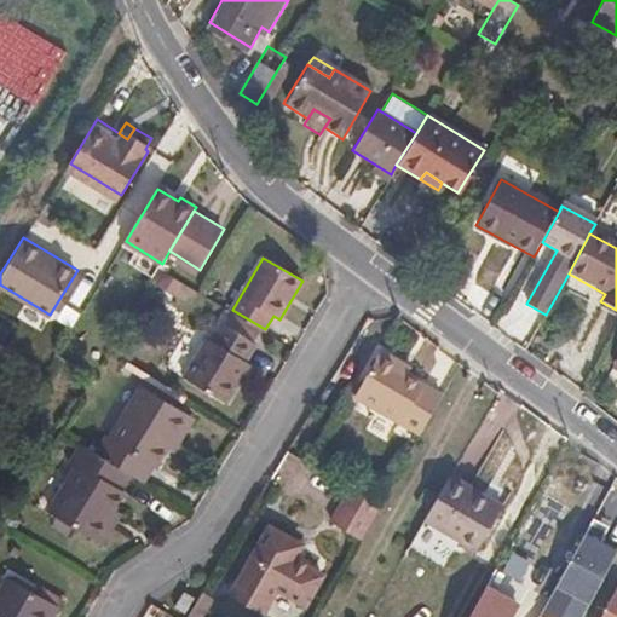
[(251,363),(246,359),(257,341),(224,322),(213,341),(209,340),(188,380),(228,402),(251,363)]
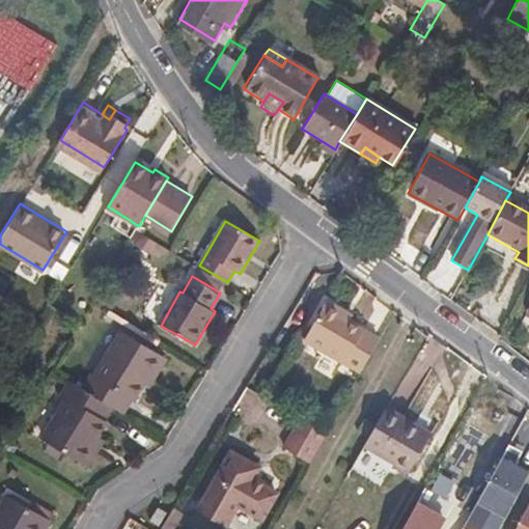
[(338,328),(342,321),(324,310),(301,349),(321,359),(338,328)]
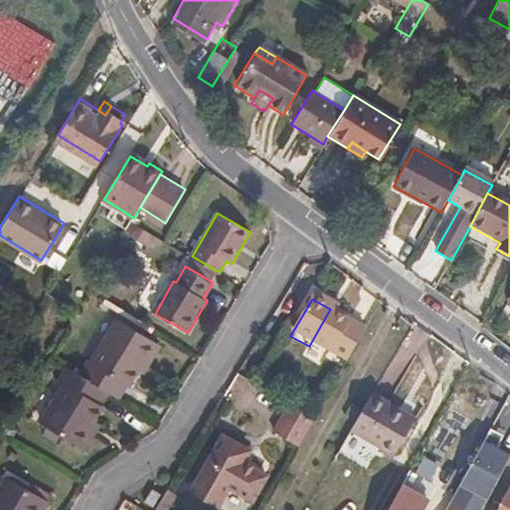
[(332,319),(336,312),(330,309),(326,316),(332,319)]
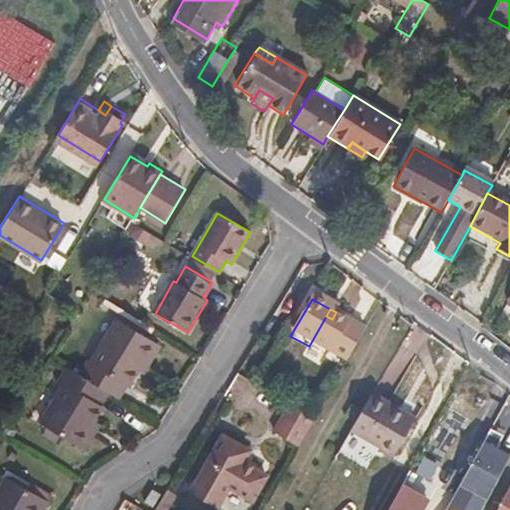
[(343,366),(359,335),(332,319),(326,316),(309,346),(343,366)]
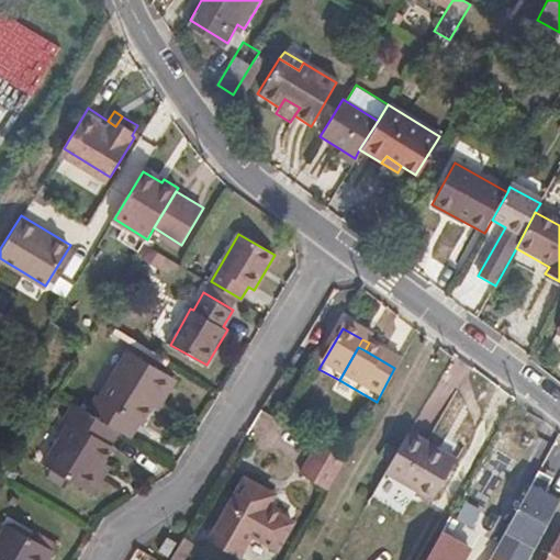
[(171,395),(182,377),(135,349),(107,398),(104,395),(94,412),(123,429),(135,436),(145,418),(148,422),(159,404),(166,392),(171,395)]
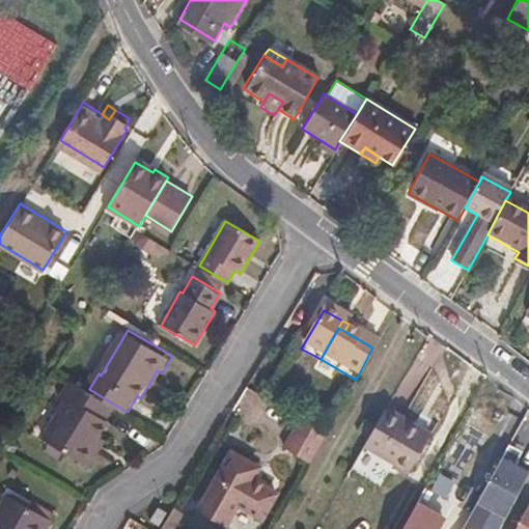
[(155,384),(162,373),(157,370),(150,382),(155,384)]
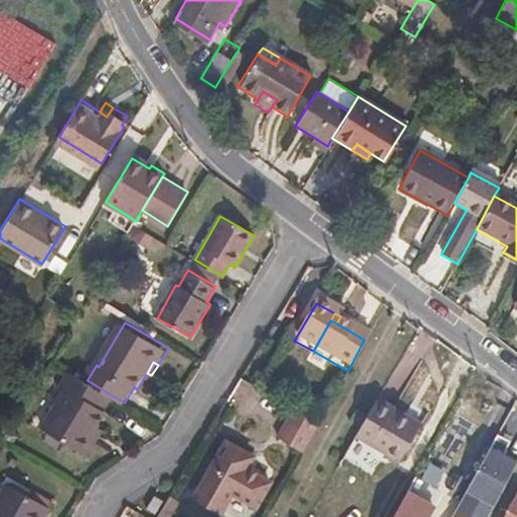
[(105,412),(114,396),(87,380),(73,372),(64,388),(69,391),(47,430),(81,450),(93,456),(101,441),(95,437),(101,427),(108,414),(105,412)]
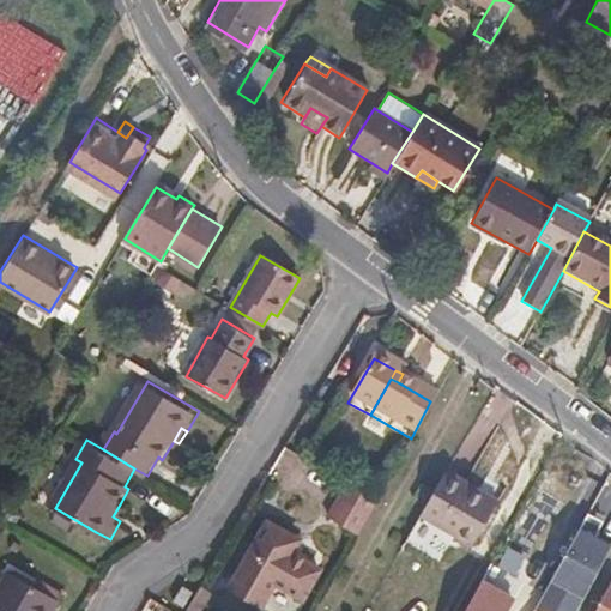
[(479,533),(504,489),(453,459),(428,503),(479,533)]
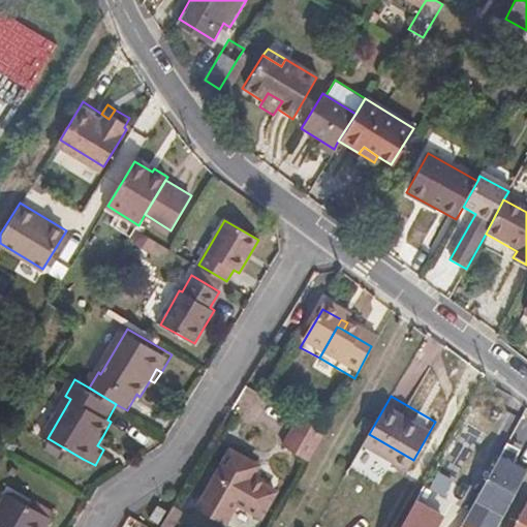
[(323,434),(300,420),(290,435),(315,450),(323,434)]
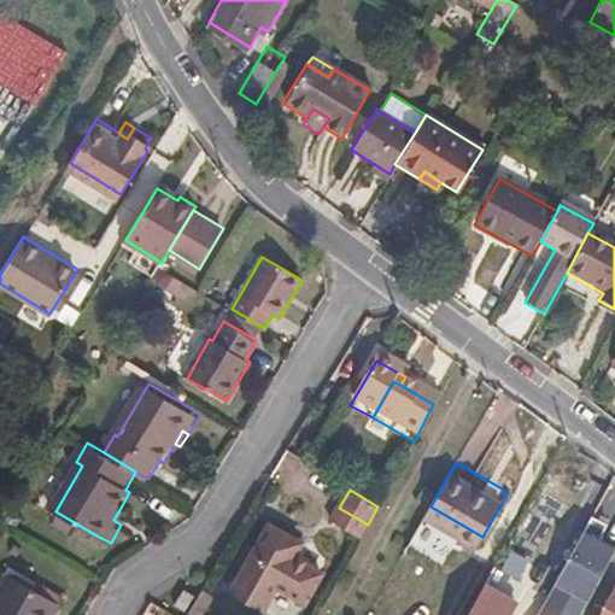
[(121,525),(128,513),(121,508),(113,520),(121,525)]
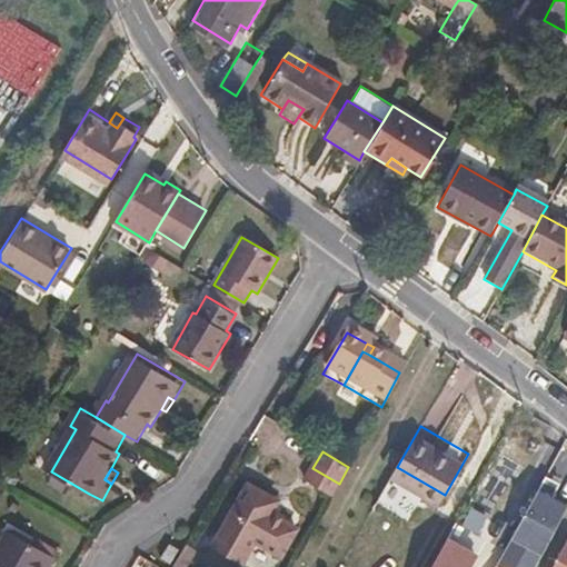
[(336,489),(339,484),(312,468),(306,481),(331,497),(336,489)]
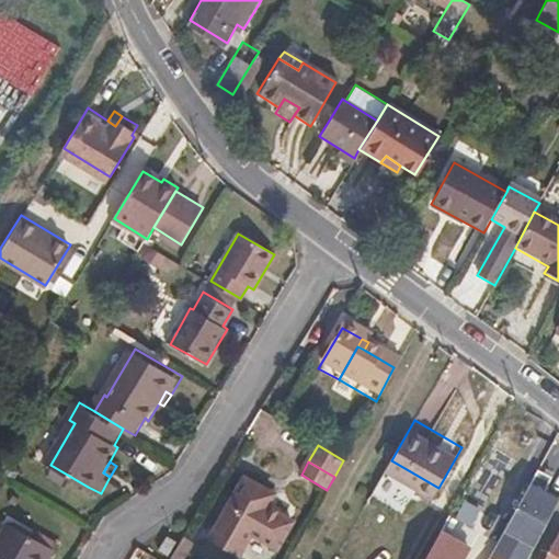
[(538,531),(558,492),(558,482),(532,468),(508,514),(538,531)]
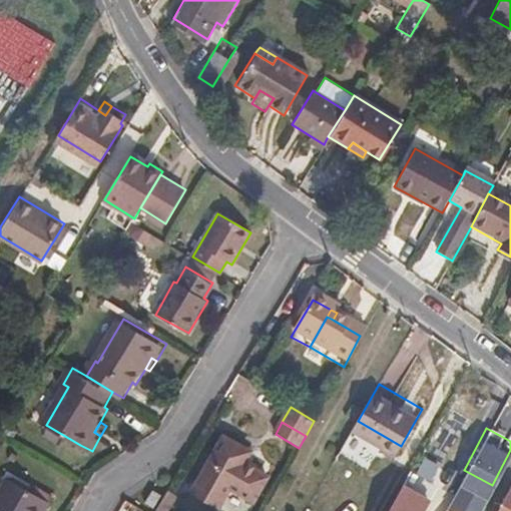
[(234,484),(250,453),(226,438),(212,463),(198,486),(200,487),(224,501),(234,484)]
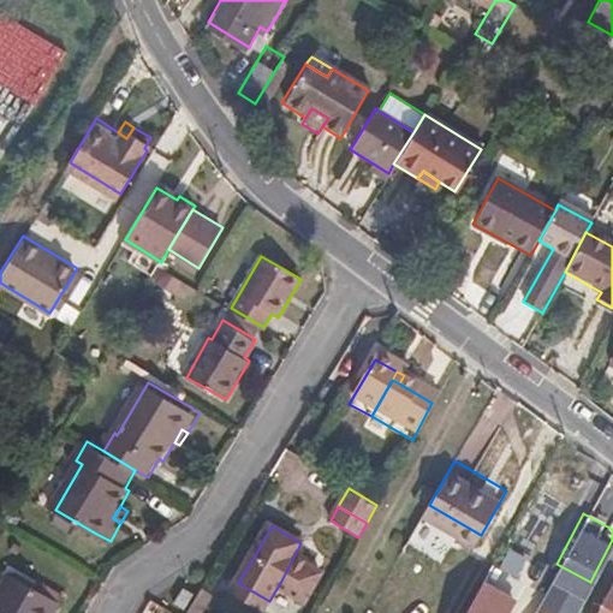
[(307,602),(323,573),(297,559),(304,545),(301,543),(281,581),(269,601),(272,601),(280,587),(307,602)]
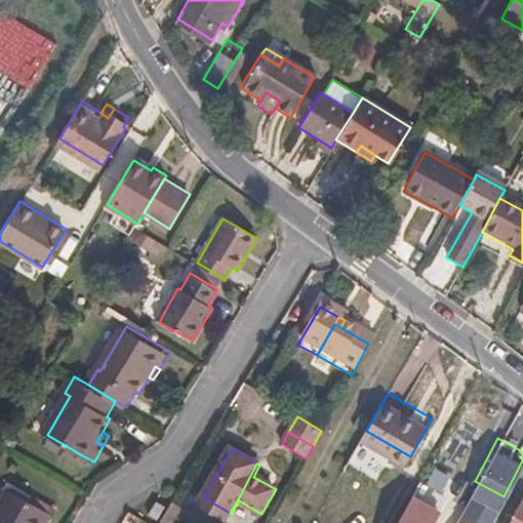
[(48,522),(53,517),(9,491),(0,507),(0,522),(48,522)]
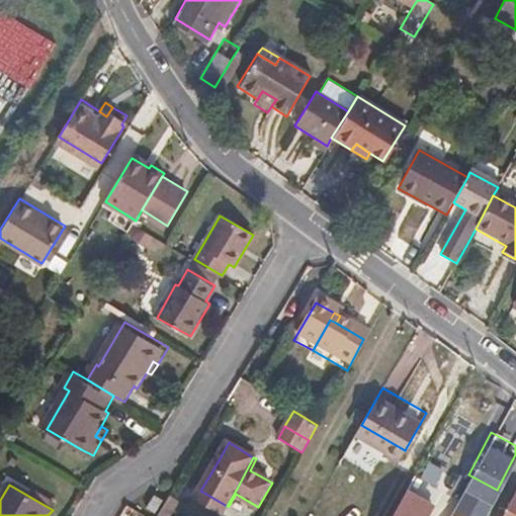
[(509,515),(515,503),(515,485),(499,515),(509,515)]
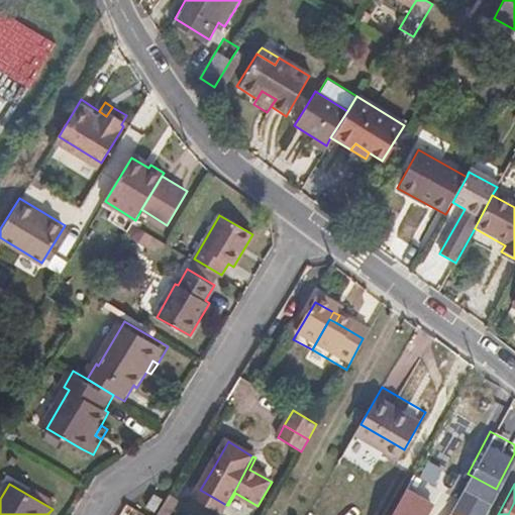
[(389,514),(424,514),(431,503),(404,488),(389,514)]
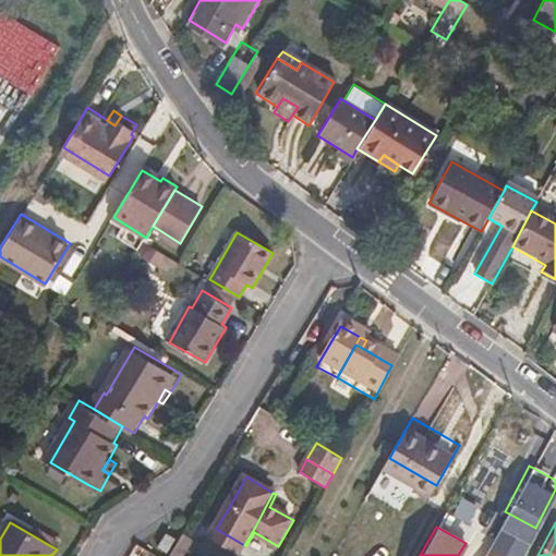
[(216,555),(238,555),(244,545),(218,530),(206,551),(216,555)]
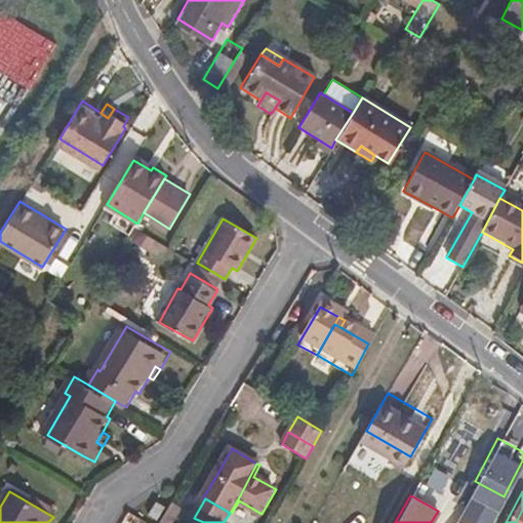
[(157,522),(160,522),(168,510),(159,505),(151,519),(157,522)]
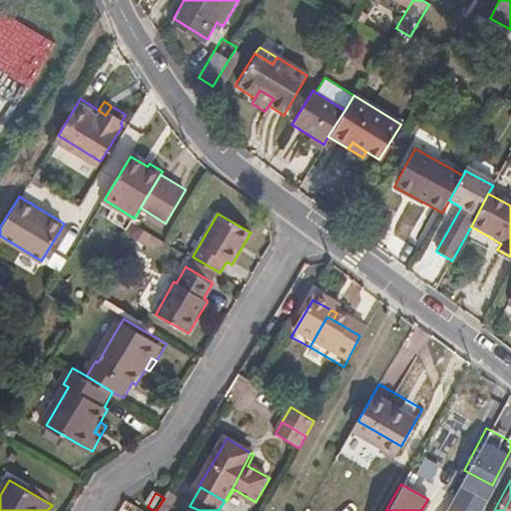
[(220,510),(226,501),(224,501),(218,510),(220,510)]
